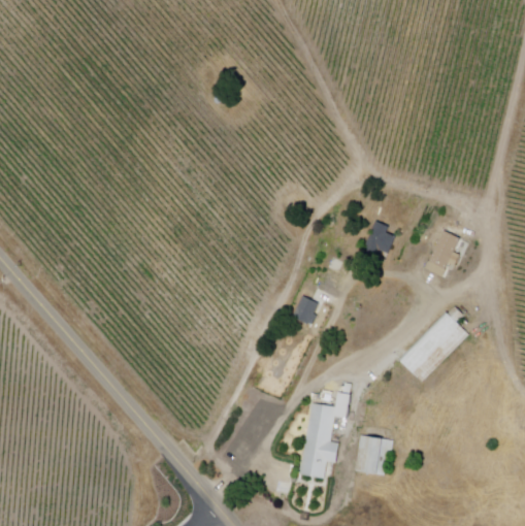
[(374,221),(388,226),(386,232),(395,236),(387,255),(376,250),(373,255),(362,250),(374,221)]
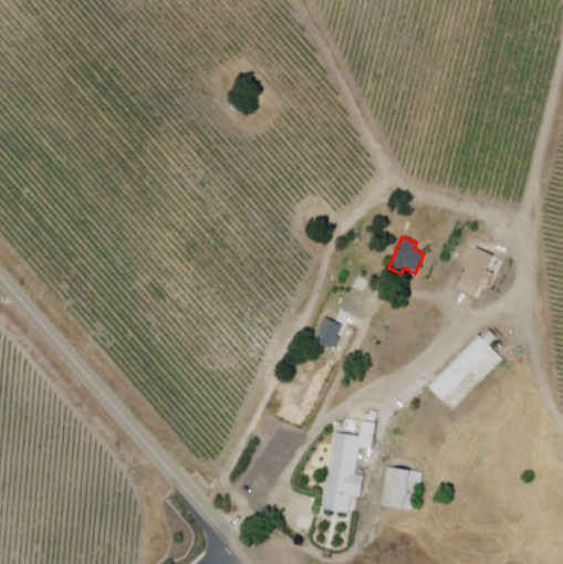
[(460,280),(478,288),(493,256),(476,247),(460,280)]
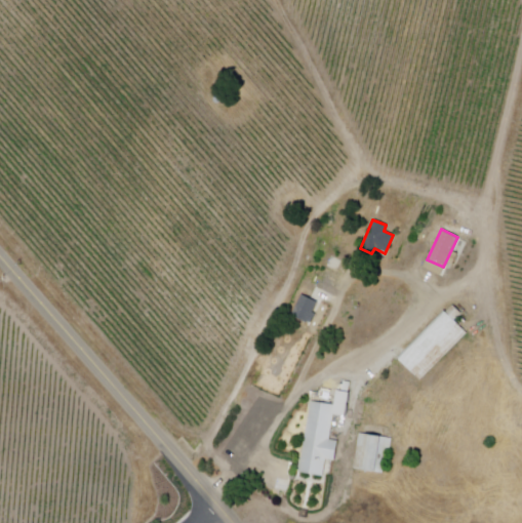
[(299,293),(316,302),(312,312),(316,314),(311,324),(290,314),(299,293)]
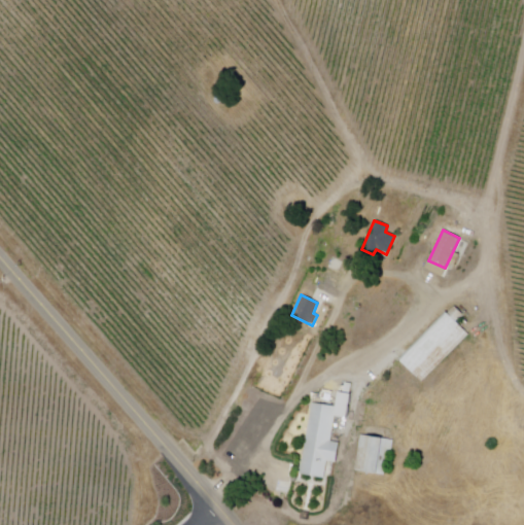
[(453,306),(447,312),(446,311),(398,359),(420,381),(467,334),(455,321),(462,314),(453,306)]
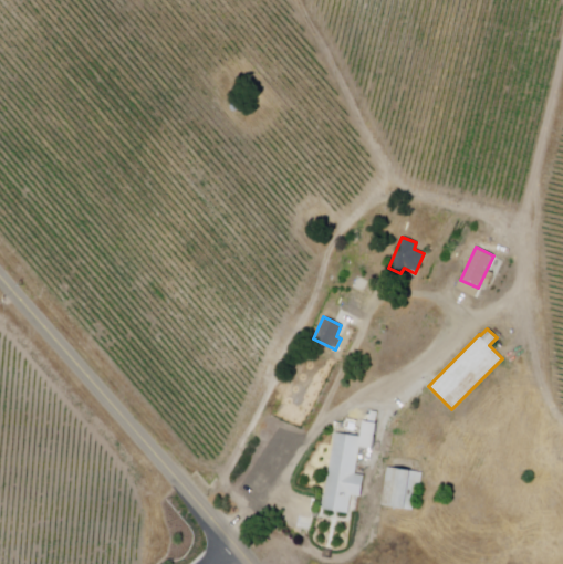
[(347,513),(351,495),(361,497),(364,476),(354,473),(361,437),(333,432),(320,509),(347,513)]
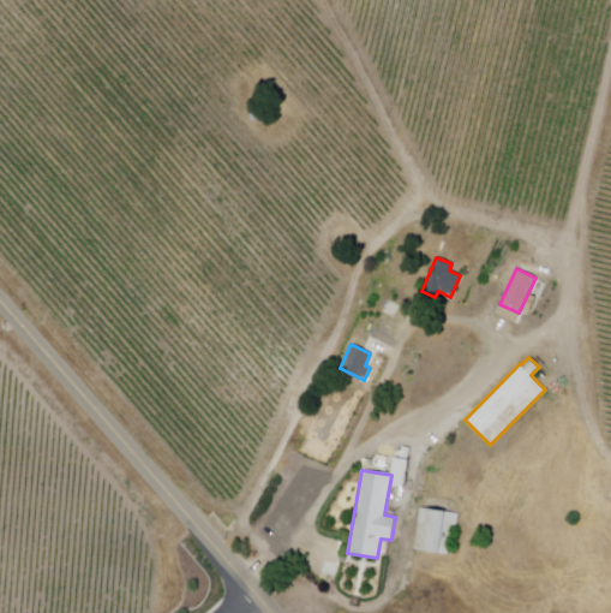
[(418,507),(412,549),(450,555),(457,513),(418,507)]
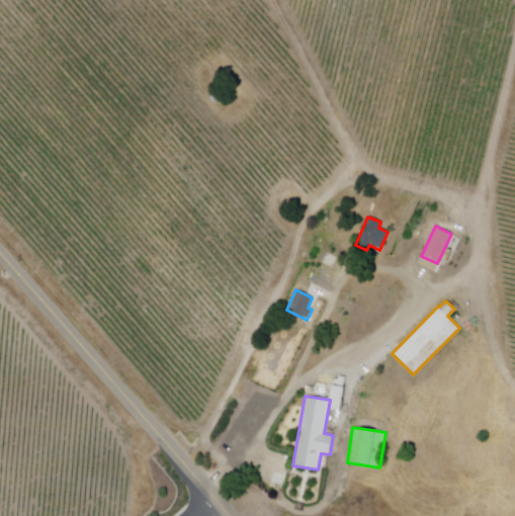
All buildings are outlined.
